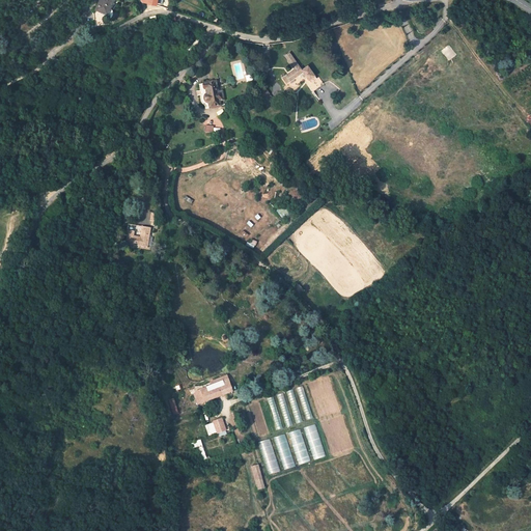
[(101,0),(98,9),(102,11),(108,14),(114,0),(101,0)]
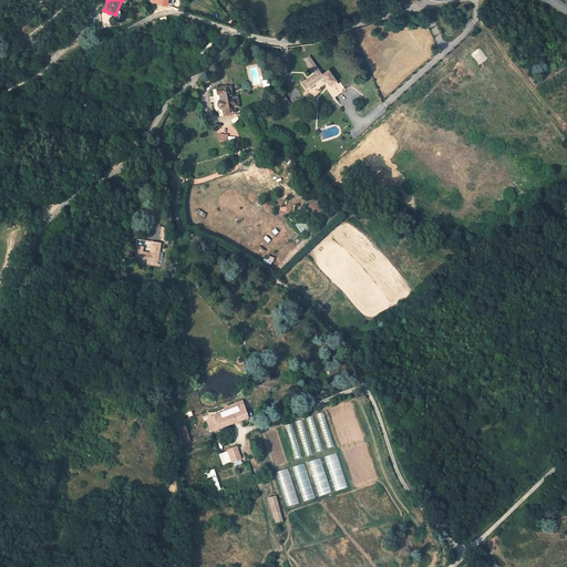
[(316,61),(311,65),(318,74),(306,83),(310,90),(327,76),(326,75),(316,61)]
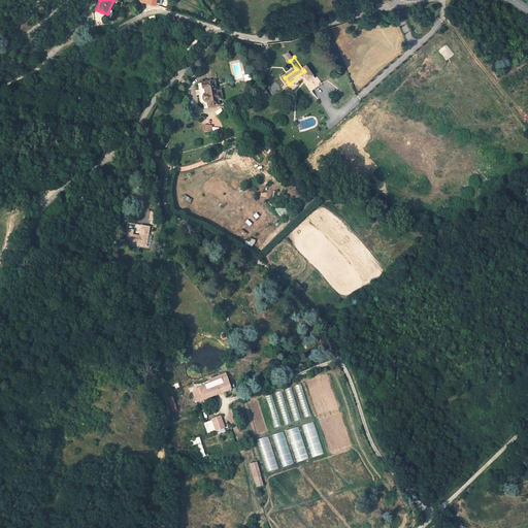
[(309,66),(303,70),(304,71),(302,73),(304,76),(306,74),(311,81),(318,77),(309,66)]
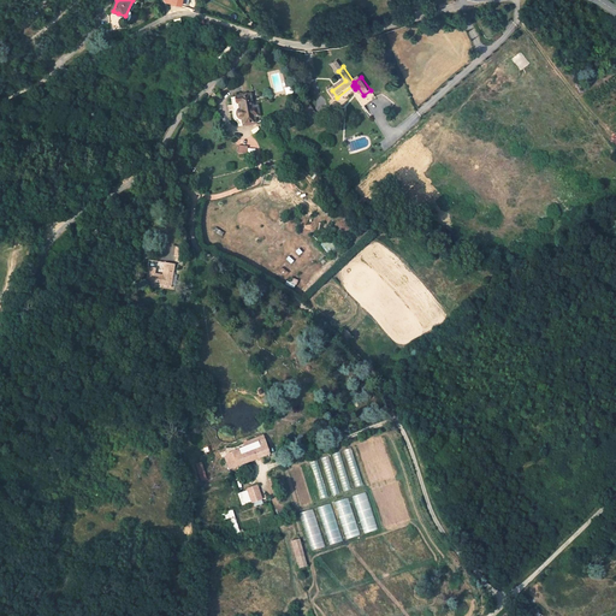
[(237,135),(253,132),(252,125),(249,114),(248,107),(247,104),(227,107),(232,129),(235,130),(236,132),(237,135)]
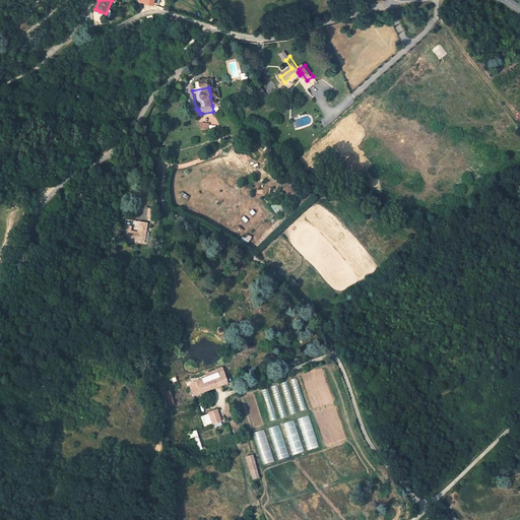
[(262,99),(266,104),(272,100),(268,94),(262,99)]
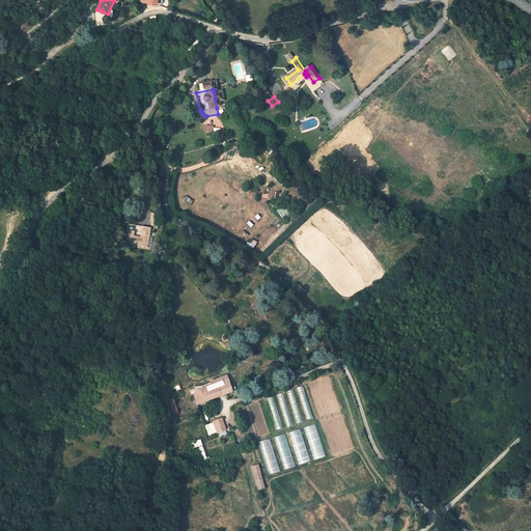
[(130,226),(129,232),(136,233),(135,238),(141,239),(143,228),(130,226)]
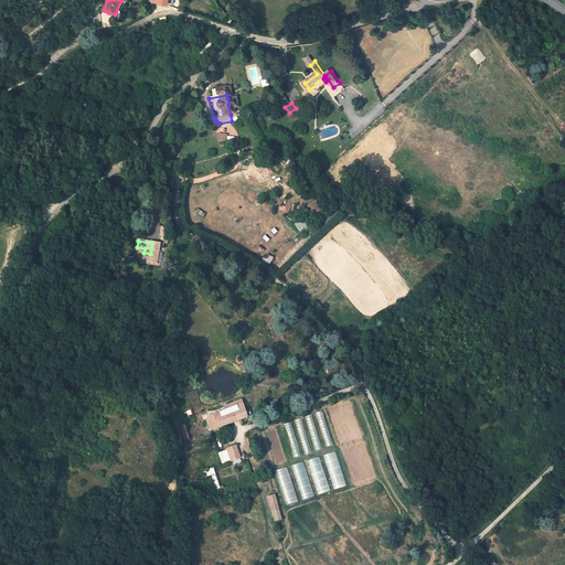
[(144,253),(145,248),(137,247),(135,262),(159,265),(162,244),(152,243),(150,254),(144,253)]
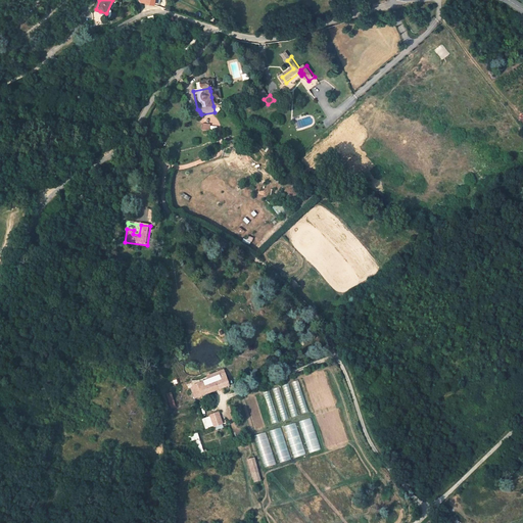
[(210,378),(196,382),(197,386),(193,387),(197,396),(231,384),(226,372),(210,378)]
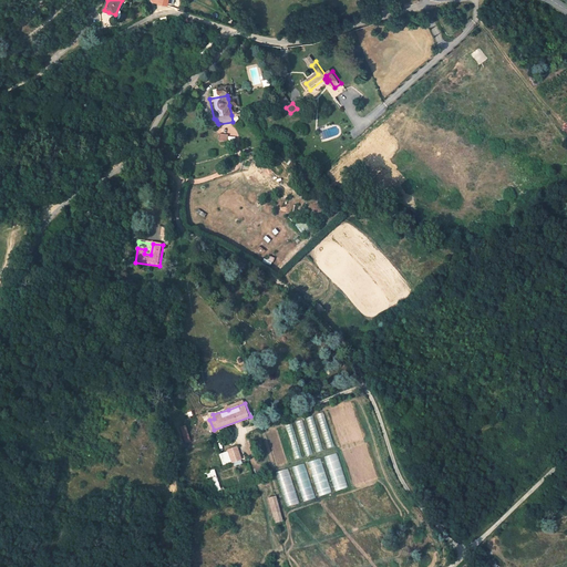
[(188,439),(193,437),(187,423),(183,424),(188,439)]
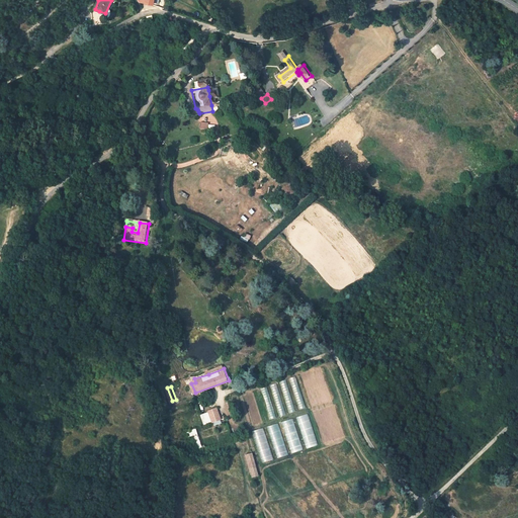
[(226,416),(222,404),(212,407),(218,419),(226,416)]
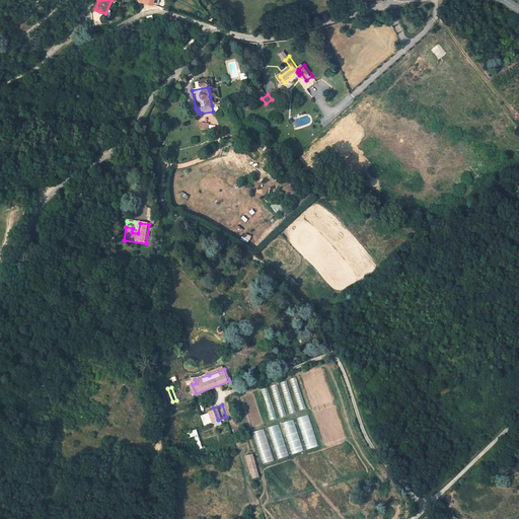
[(218,420),(213,408),(206,411),(210,422),(218,420)]
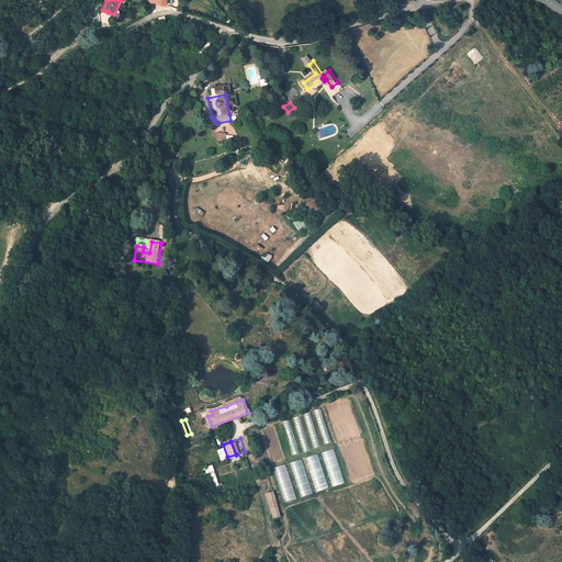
[(210,463),(210,464),(212,470),(217,486),(224,484),(226,483),(225,481),(223,481),(215,461),(210,463)]
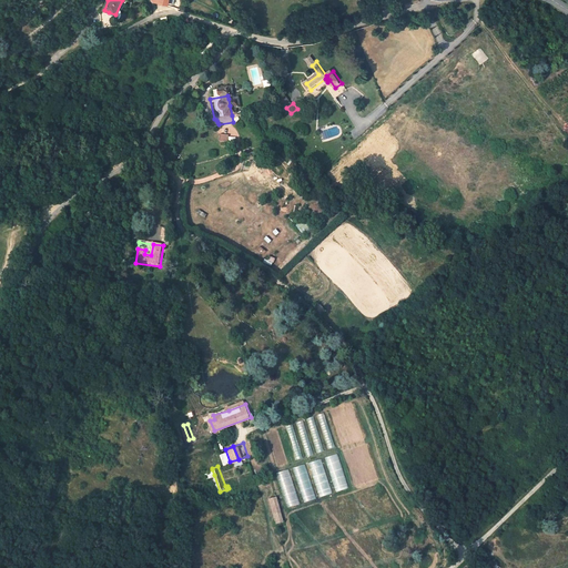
[(277,496),(269,499),(275,524),(284,521),(277,496)]
